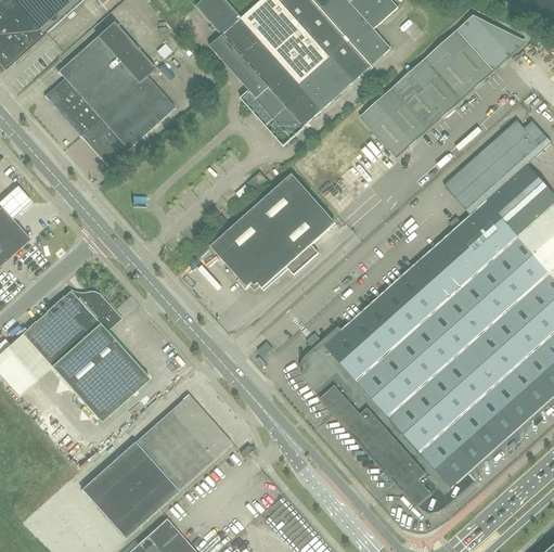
[(0,60),(5,66),(79,0),(0,0),(0,60)]
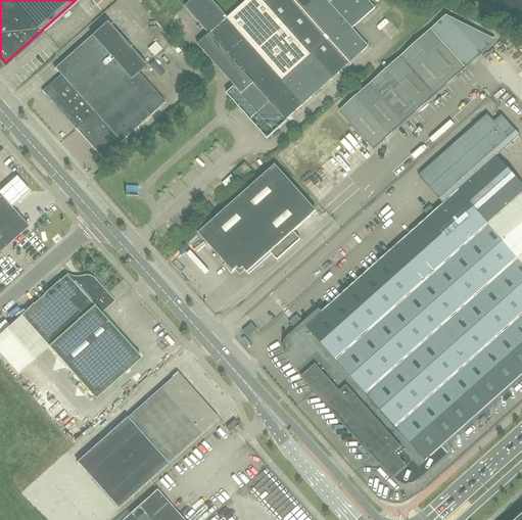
[(368,43),(351,25),(375,4),(371,0),(243,0),(228,14),(215,0),(187,0),(184,3),(208,32),(204,35),(203,33),(198,38),(199,39),(237,83),(228,90),(250,115),(257,109),(262,113),(259,115),(263,120),(265,117),(274,127),(368,43)]
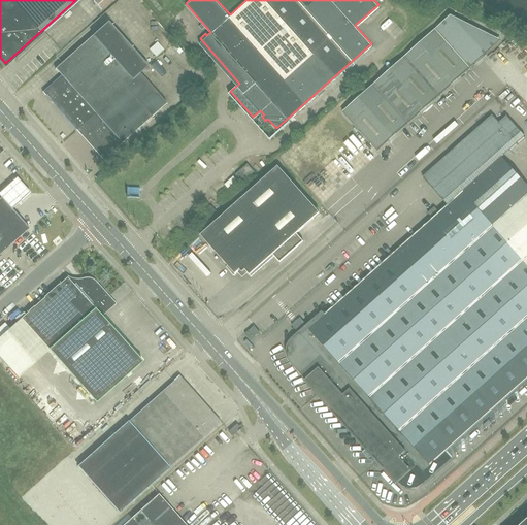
[(41,89),(76,127),(139,71),(139,70),(147,63),(107,19),(55,66),(60,72),(41,89)]
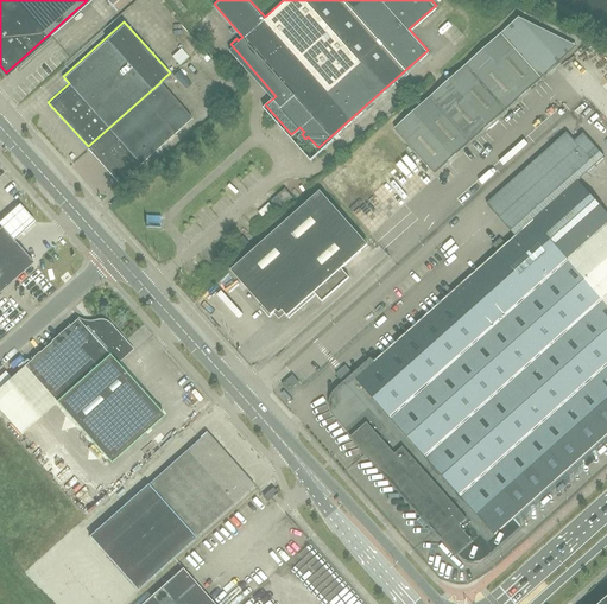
[(542,75),(501,30),(393,125),(434,170),(542,75)]
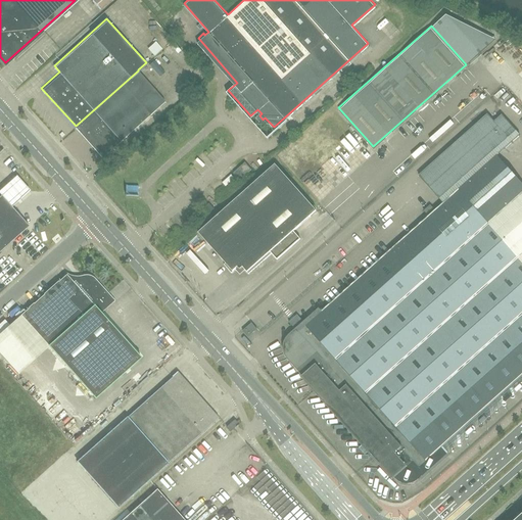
[(158,40),(151,47),(157,53),(164,46),(158,40)]
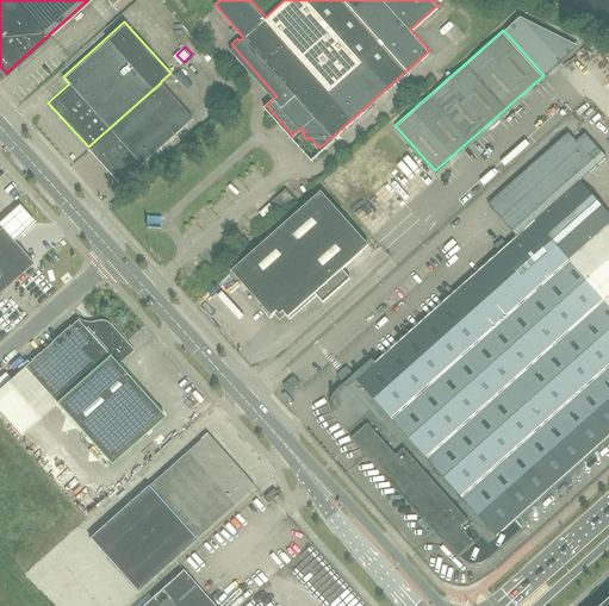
[(187,68),(194,75),(198,72),(191,64),(187,68)]
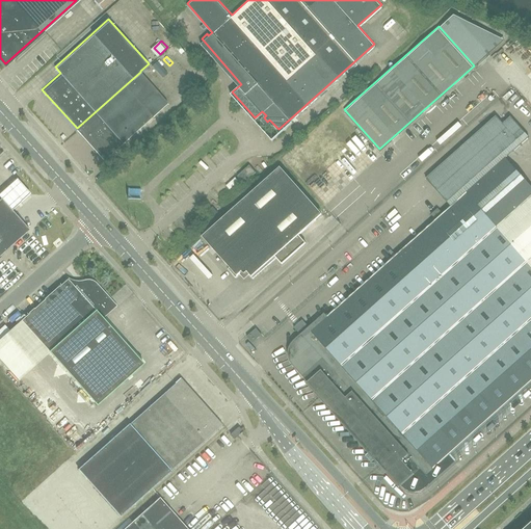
[(161,76),(166,72),(156,59),(151,64),(161,76)]
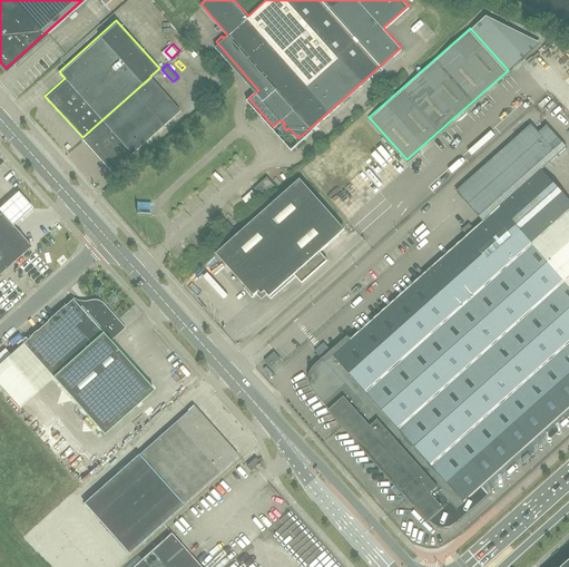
[(150,77),(82,137),(110,169),(179,108),(150,77)]
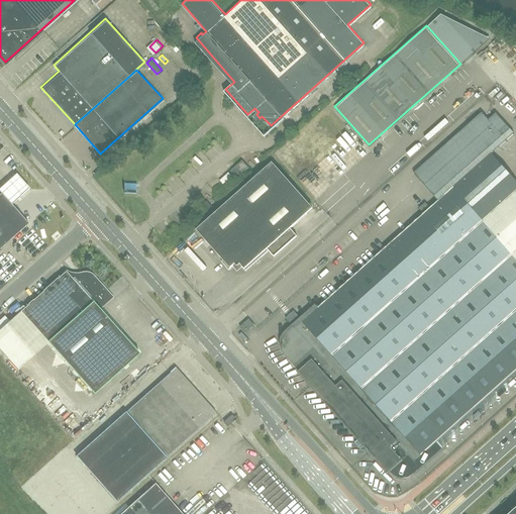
[(387,472),(388,471),(389,472),(393,475),(397,477),(401,477),(405,477),(409,476),(413,473),(442,446),(436,439),(515,368),(515,180),(491,151),(513,131),(496,111),(488,118),(482,110),(428,158),(429,159),(452,185),(437,199),(429,205),(423,211),(329,295),(317,306),(314,302),(299,315),(298,314),(294,309),(286,317),(290,321),(291,323),(285,328),(282,332),(280,336),(279,340),(279,344),(281,348),(283,352),(298,370),(297,371),(330,408),(347,428),(356,437),(363,444),(387,472)]
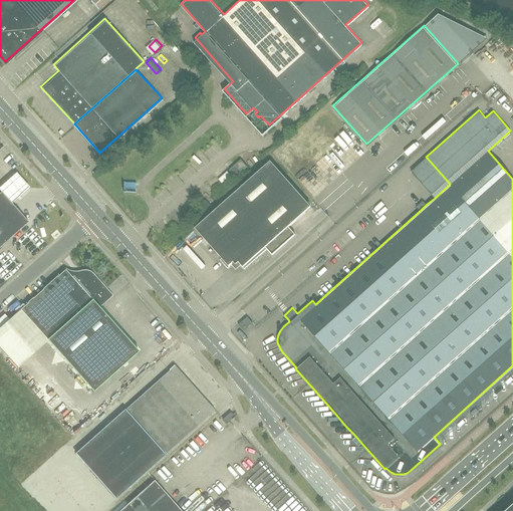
[(235,176),(246,165),(240,158),(228,169),(235,176)]
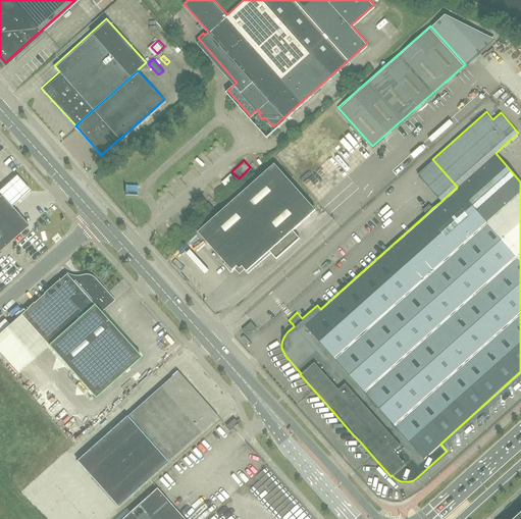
[(300,236),(296,231),(293,227),(316,208),(274,161),(198,229),(224,260),(223,261),(230,270),(236,265),(237,266),(242,267),(244,266),(248,270),(270,251),(276,257),(300,236)]
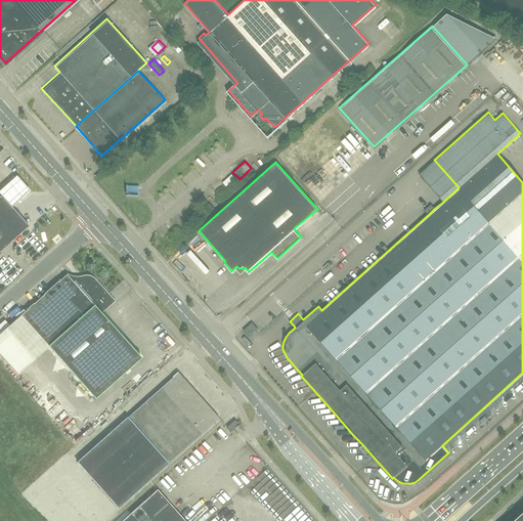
[(14,173),(0,185),(0,193),(10,205),(29,188),(14,173)]
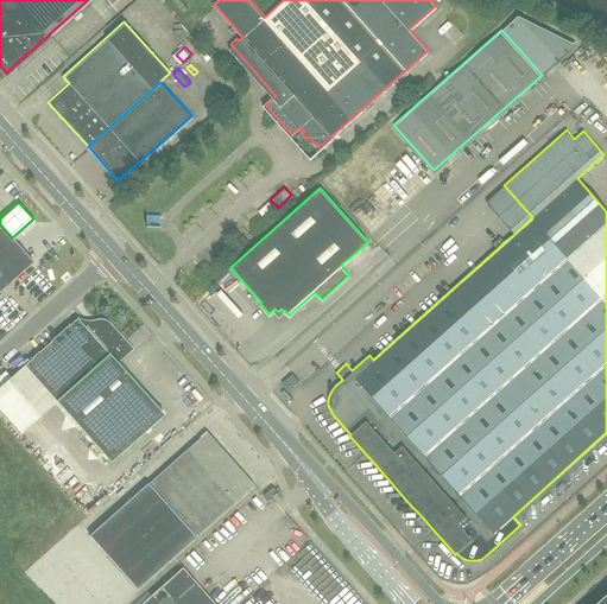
[(165,229),(163,214),(151,216),(153,231),(165,229)]
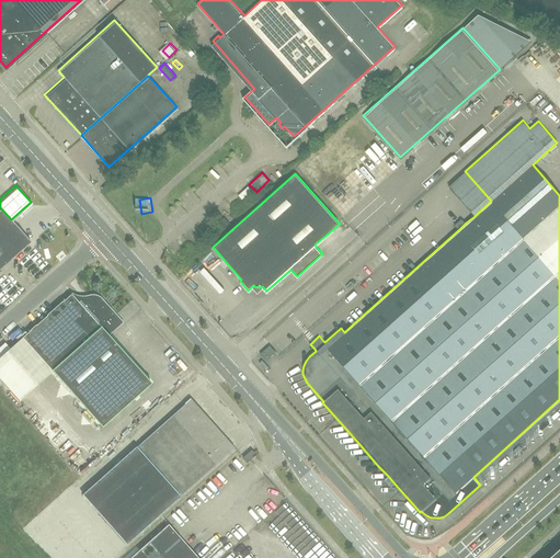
[(0,266),(29,242),(0,211),(0,266)]
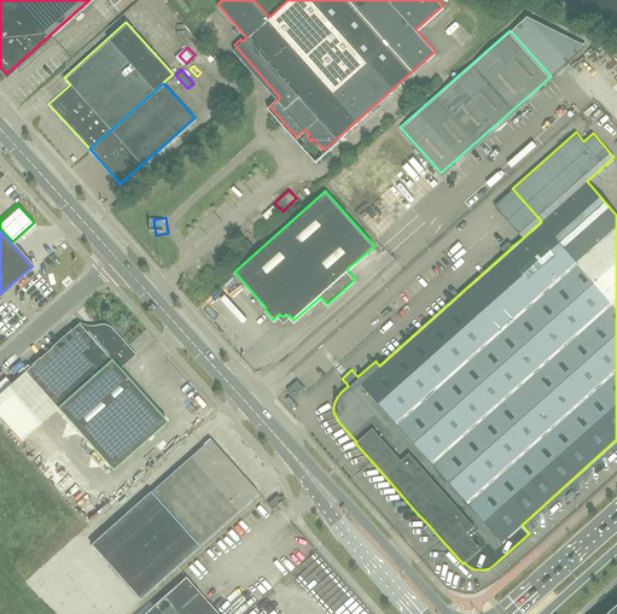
[(118,367),(135,352),(111,326),(108,323),(102,321),(95,322),(94,323),(92,325),(85,331),(77,322),(24,369),(122,479),(175,431),(118,367)]
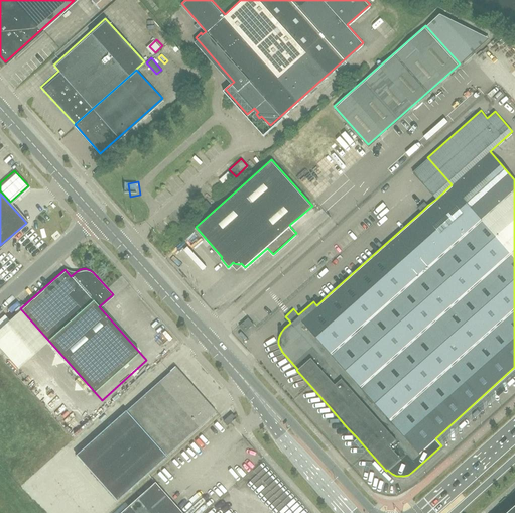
[(244,330),(252,323),(247,316),(239,325),(244,330)]
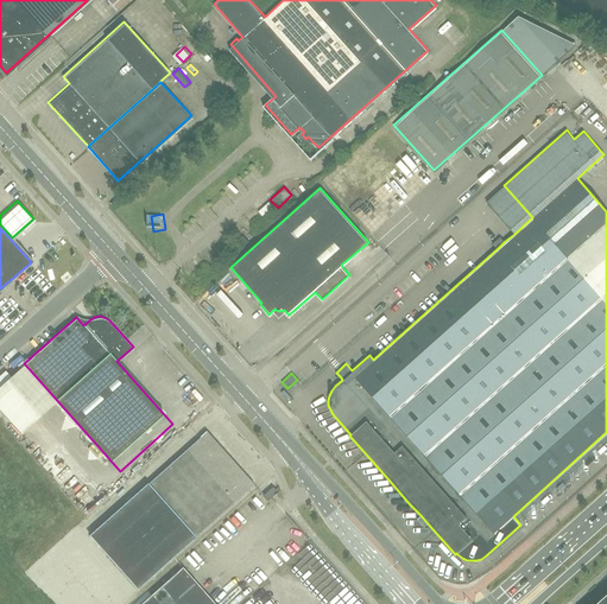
[(134,587),(241,491),(252,482),(206,430),(88,534),(134,587)]
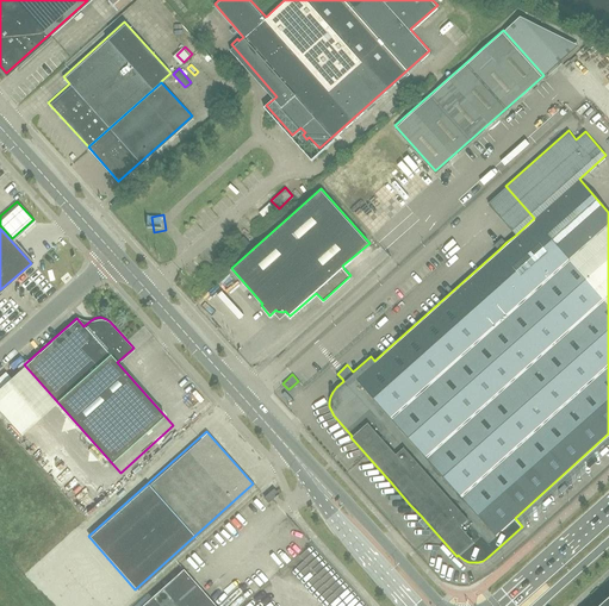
[(267,499),(275,491),(272,487),(263,495),(267,499)]
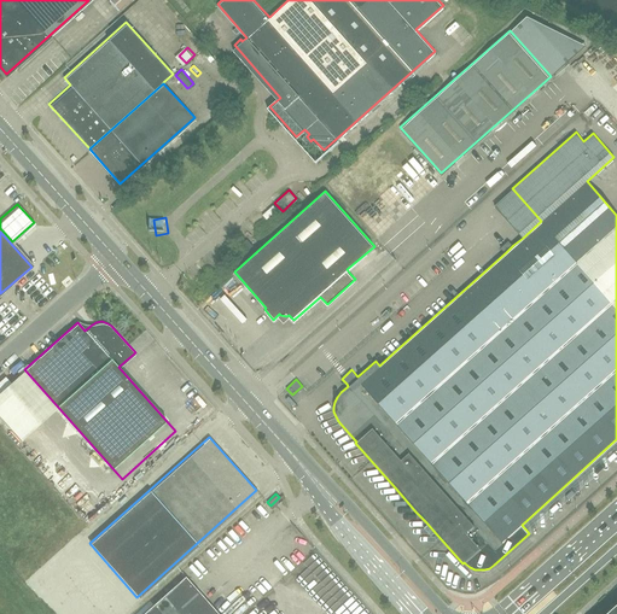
[(217,613),(184,576),(140,613),(217,613)]
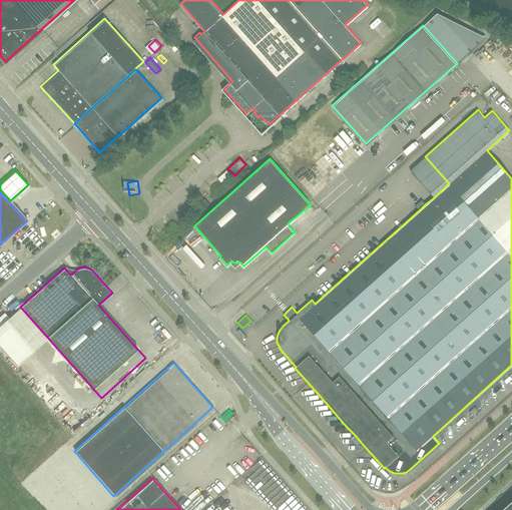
[(61,499),(48,481),(40,487),(53,505),(61,499)]
